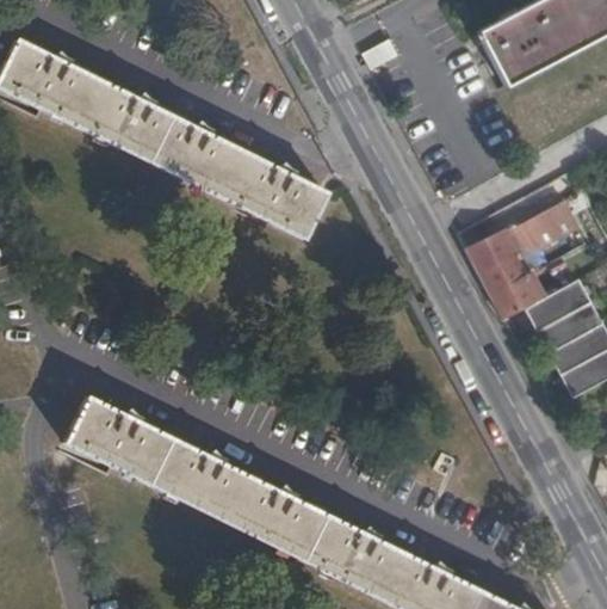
[(539,0),(475,35),(478,42),(484,40),(508,84),(606,32),(606,0),(539,0)]
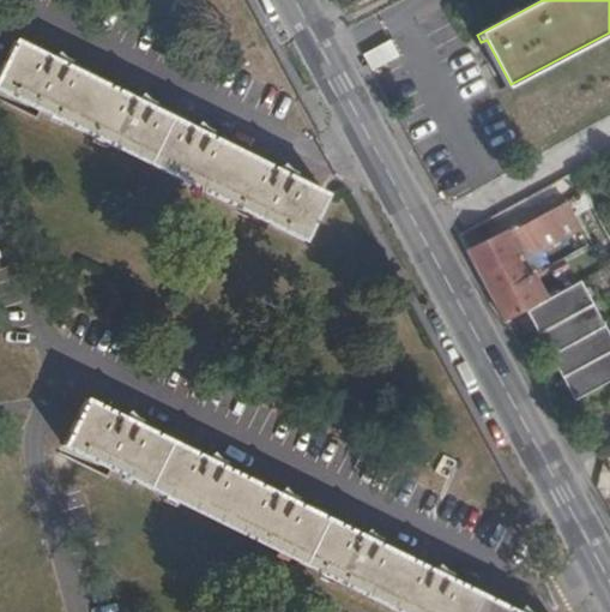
[(0,75),(0,88),(307,240),(332,192),(296,175),(300,167),(285,156),(278,166),(213,133),(217,126),(203,117),(197,125),(155,105),(158,96),(143,85),(134,95),(72,63),(74,55),(60,45),(53,54),(19,36),(0,75)]
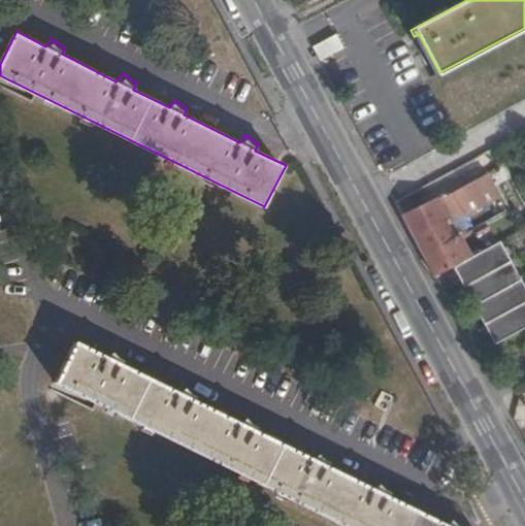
[(338,32),(315,44),(323,59),(346,46),(338,32)]
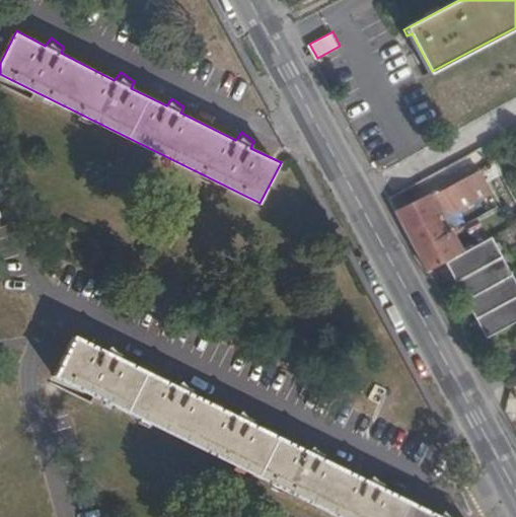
[(475,172),(403,213),(433,268),(448,260),(464,250),(454,229),(448,232),(439,215),(485,191),(475,172)]
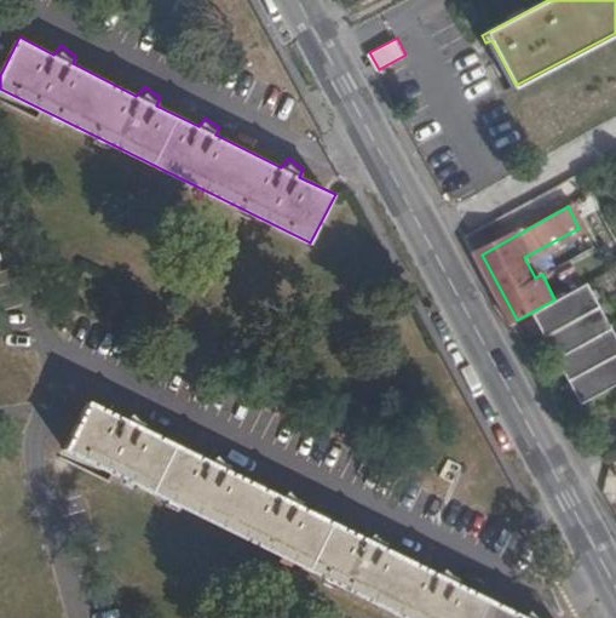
[(554,299),(535,310),(583,400),(615,383),(615,336),(587,282),(554,299)]
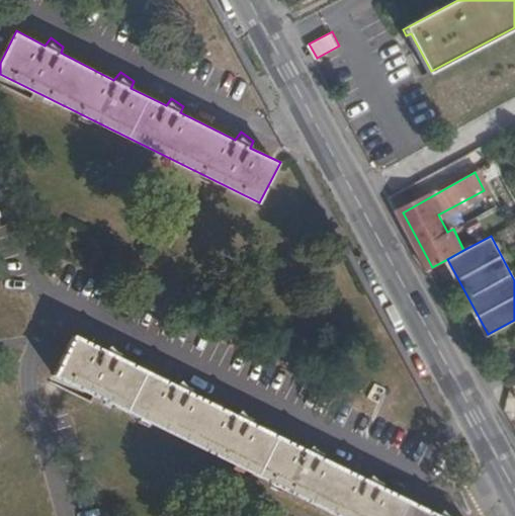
[(56,374),(341,515),(454,515),(455,514),(442,505),(436,512),(382,486),(384,481),(374,471),(368,479),(322,455),(325,450),(315,441),(307,448),(250,420),(253,414),(243,407),(237,414),(189,390),(192,383),(182,375),(175,382),(119,355),(122,349),(109,340),(102,347),(75,334),(56,374)]
